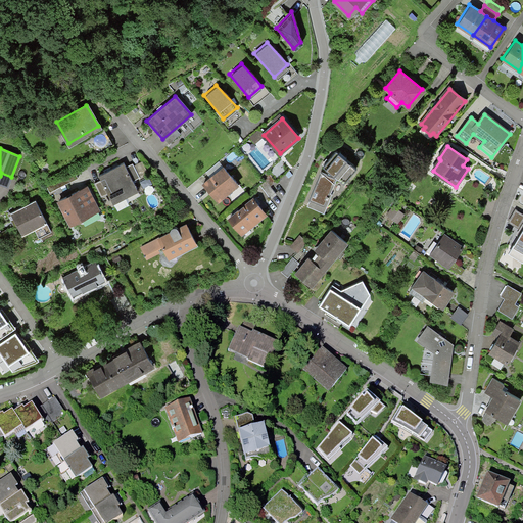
[(332,184),(339,191),(353,174),(340,162),(318,188),(322,196),(332,184)]
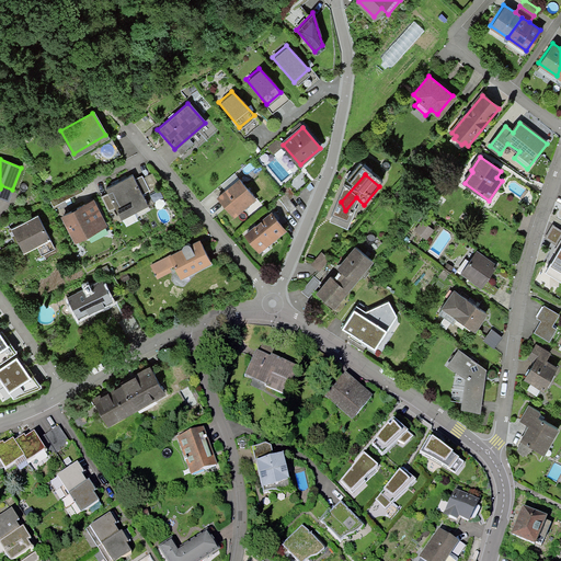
[(142,194),(149,191),(141,175),(135,180),(132,175),(118,182),(133,209),(146,202),(142,194)]
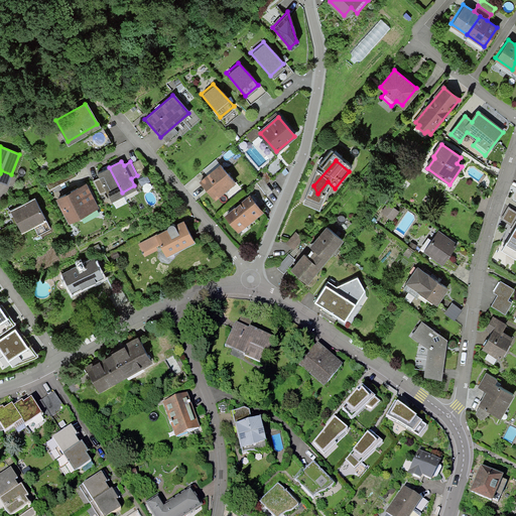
[(200,182),(214,199),(234,181),(220,165),(200,182)]
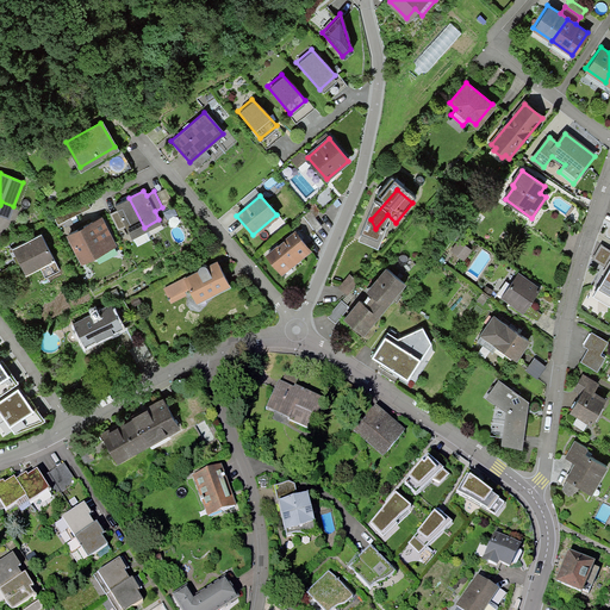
[(149,236),(144,228),(129,198),(114,205),(118,210),(110,215),(118,230),(126,226),(135,243),(149,236)]
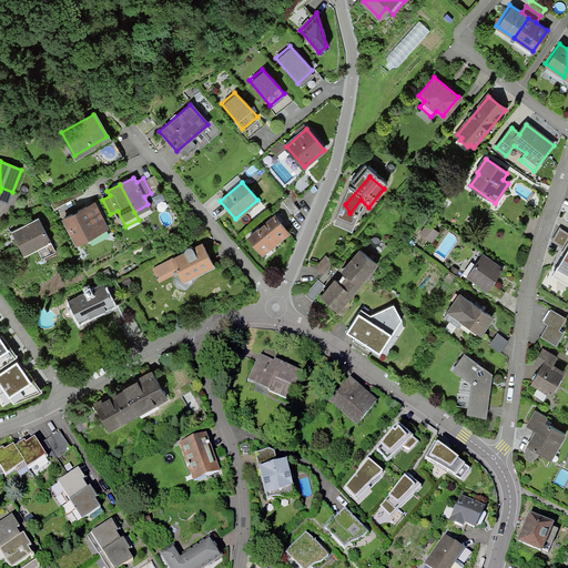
[(287,196),(281,201),(292,215),(298,210),(287,196)]
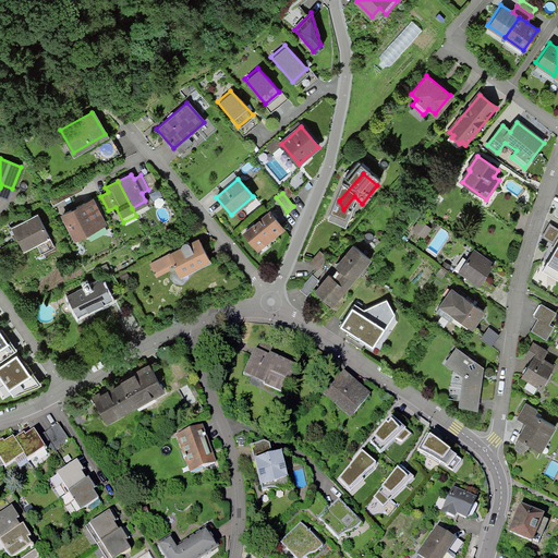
[(280,216),(287,211),(276,197),(269,203),(280,216)]
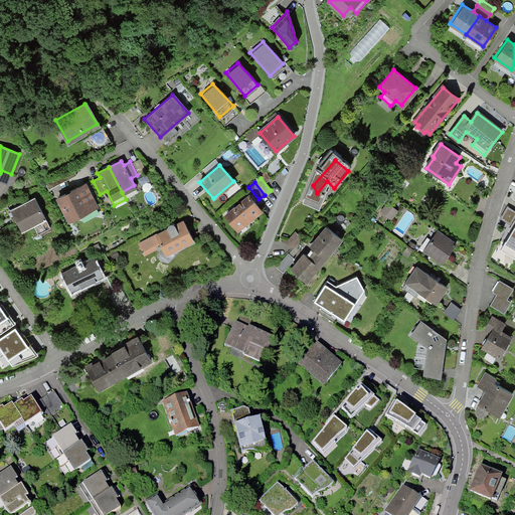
[(83,185),(58,198),(69,220),(79,215),(80,217),(97,208),(83,185)]
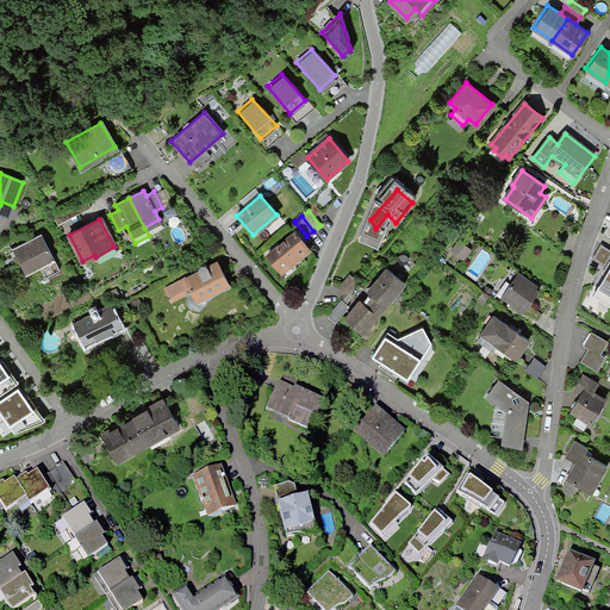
[(267,255),(280,271),(307,249),(294,232),(267,255)]
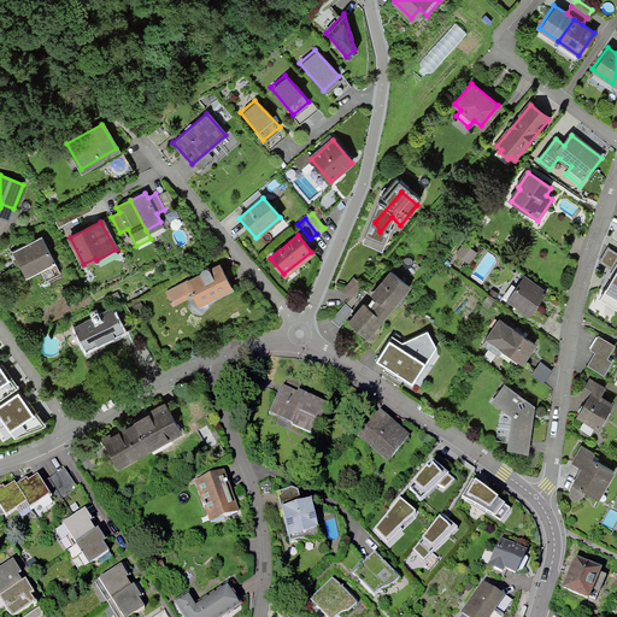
[(60,274),(41,236),(12,251),(18,264),(0,274),(0,288),(1,291),(16,283),(11,274),(21,269),(25,278),(40,271),(45,281),(60,274)]
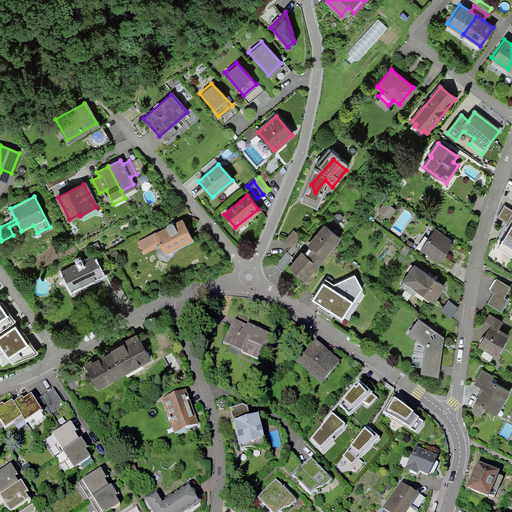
[(511,245),(511,218),(510,217),(506,225),(511,228),(503,241),(502,240),(496,251),(497,251),(505,256),(511,245)]
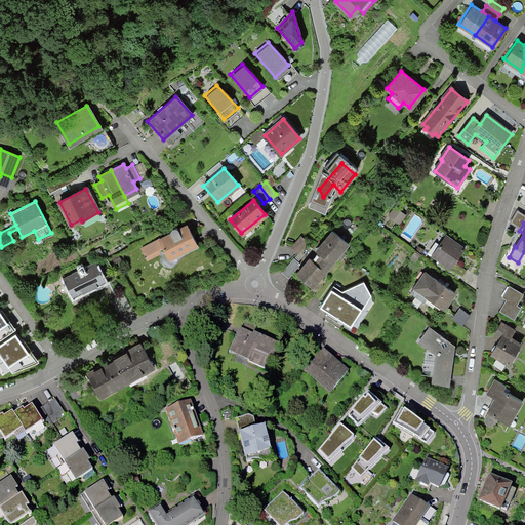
[(197,244),(188,228),(179,233),(176,228),(174,228),(172,229),(171,231),(171,234),(142,249),(145,254),(144,255),(145,257),(146,257),(148,259),(160,253),(158,250),(163,248),(169,258),(185,250),(186,252),(198,246),(197,244)]
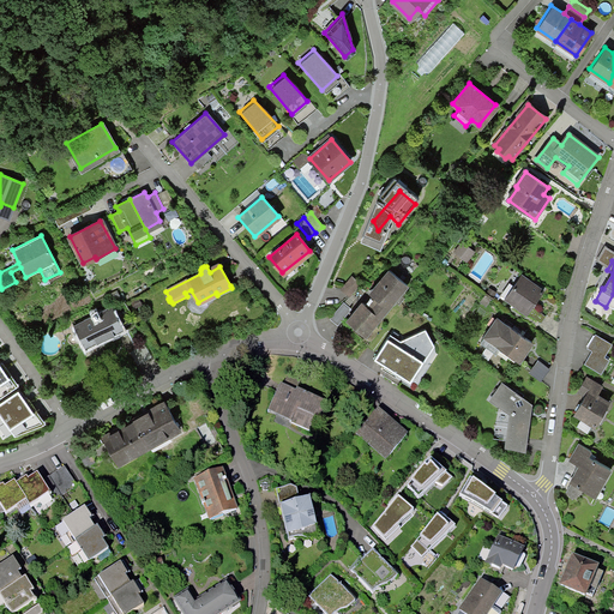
[(353,330),(362,338),(407,286),(390,271),(371,294),(378,300),(371,309),(362,304),(347,321),(355,327),(353,330)]
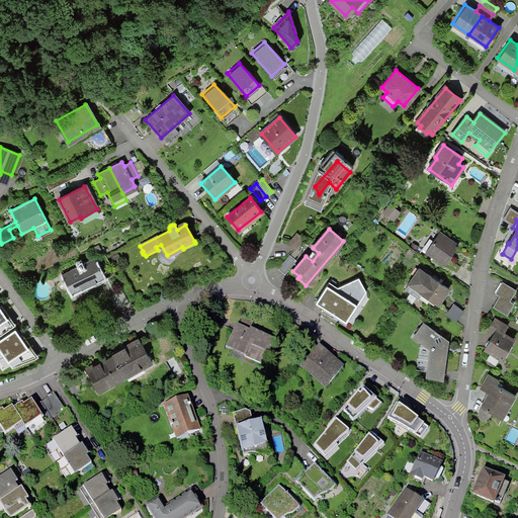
[(439,233),(426,252),(456,273),(460,267),(449,259),(458,246),(439,233)]
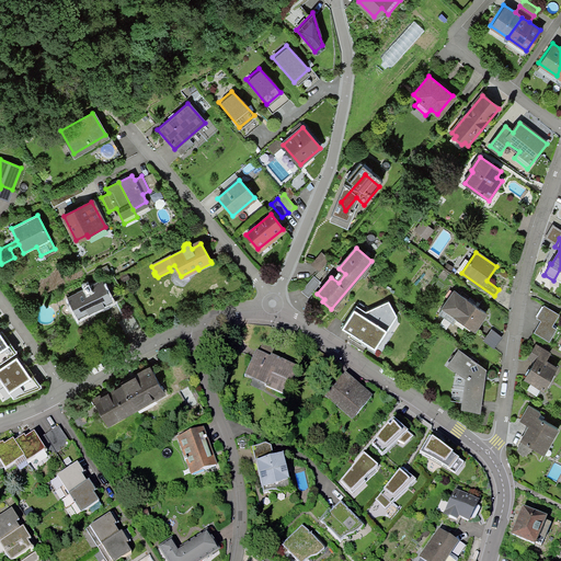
[(311,264),(319,271),(329,259),(321,253),(311,264)]
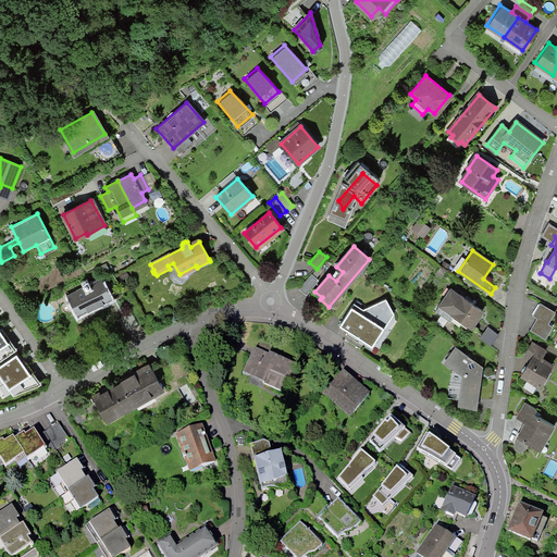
[(300,288),(307,294),(318,281),(311,275),(300,288)]
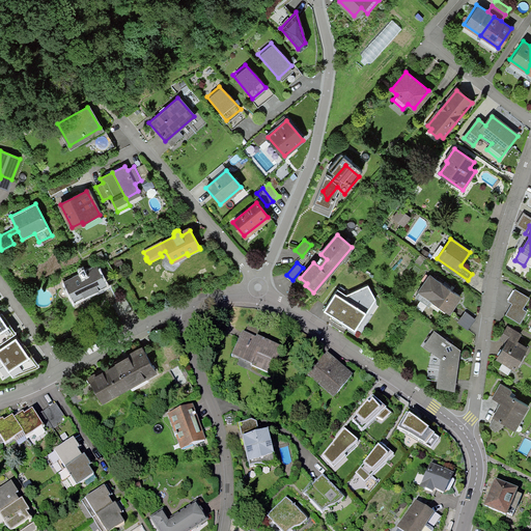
[(63,281),(73,301),(106,284),(95,264),(63,281)]
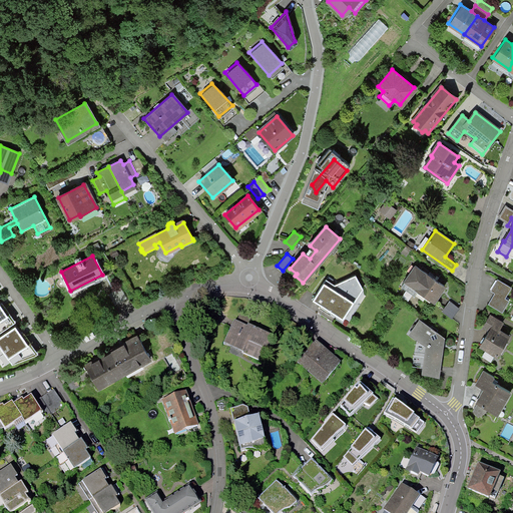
[(434,301),(444,287),(415,266),(402,286),(414,295),(418,290),(434,301)]
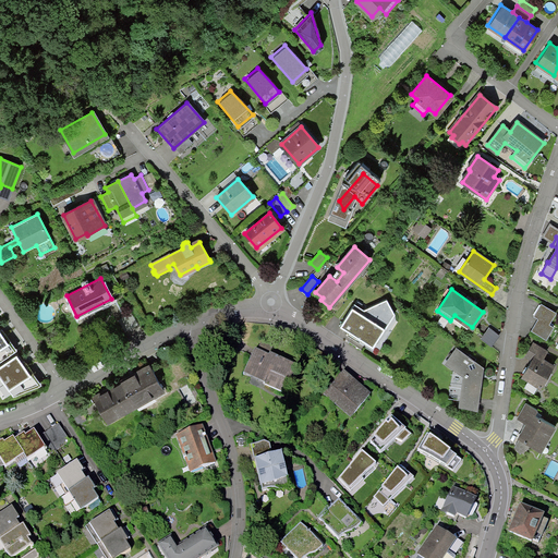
[(384,298),(358,311),(350,306),(338,324),(359,337),(370,320),(373,323),(390,310),(384,298)]
